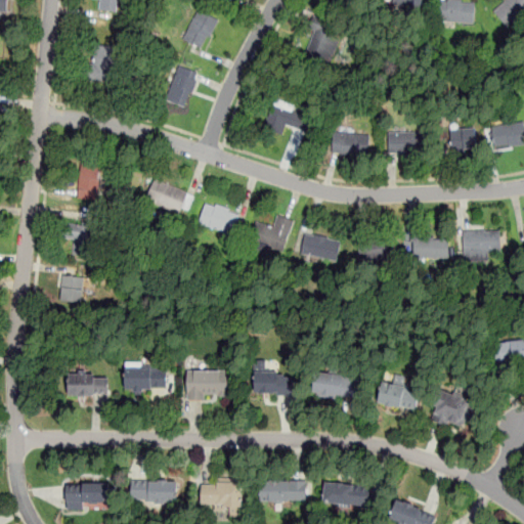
[(8,0),(0,0),(0,11),(8,11),(8,0)]
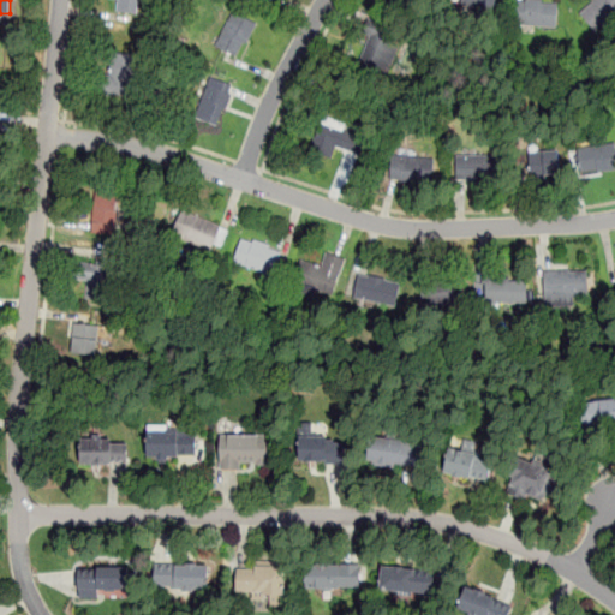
[(114,0),(114,11),(136,15),(137,0),(114,0)]
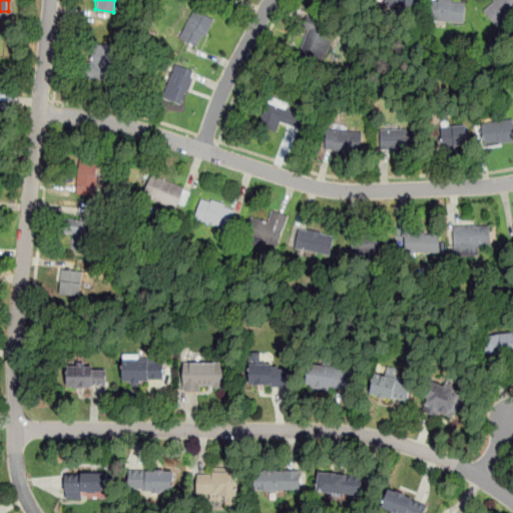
[(413,0),(411,10),(384,3),(384,0),(413,0)]
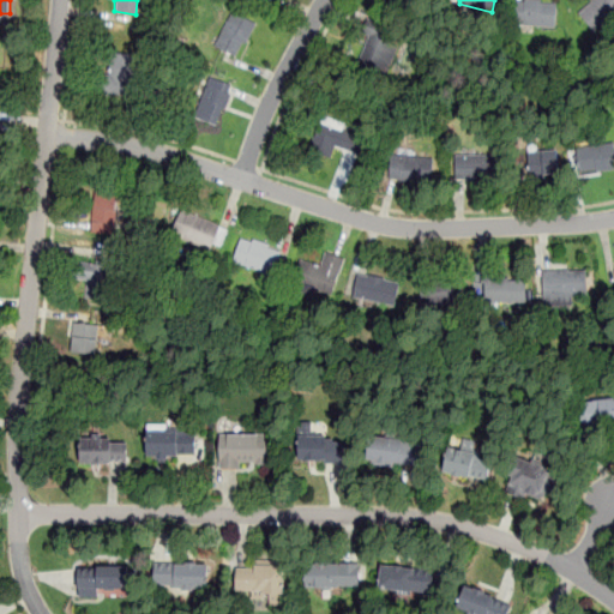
[(542,0),(542,1),(558,2),(555,28),(513,24),(515,0),(542,0)]
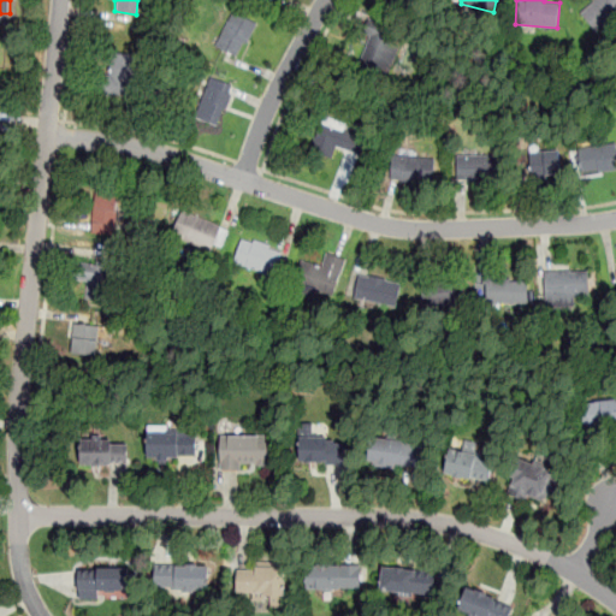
[(615,0),(615,12),(596,30),(580,13),(593,1),(592,0),(615,0)]
